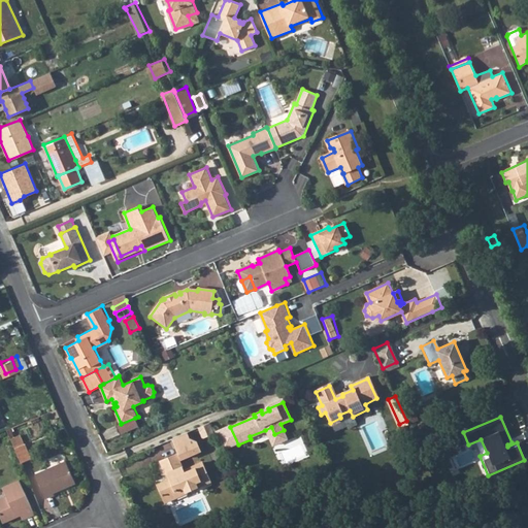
[(135,418),(121,424),(121,423),(117,425),(121,434),(139,426),(135,418)]
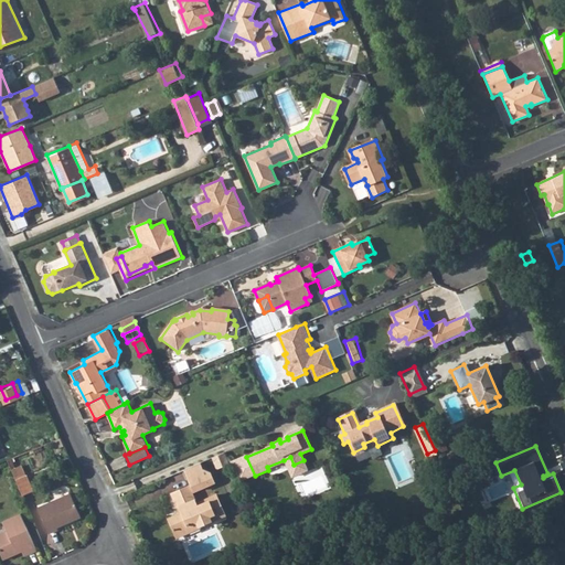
[(226,462),(222,452),(211,457),(215,468),(226,462)]
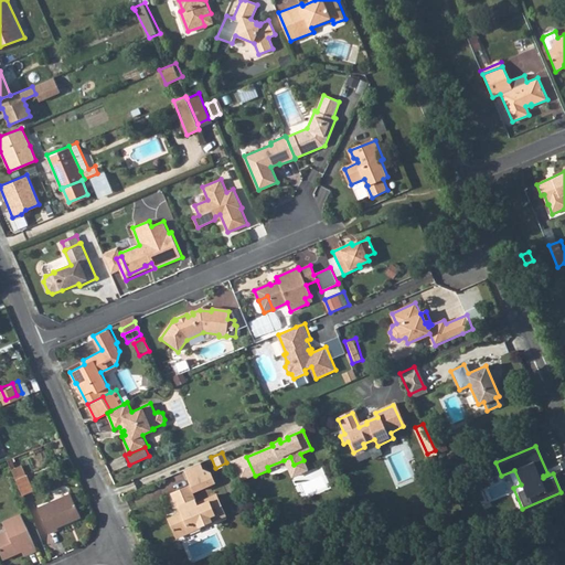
[(308,469),(304,460),(294,465),(290,457),(284,460),(291,477),(308,469)]
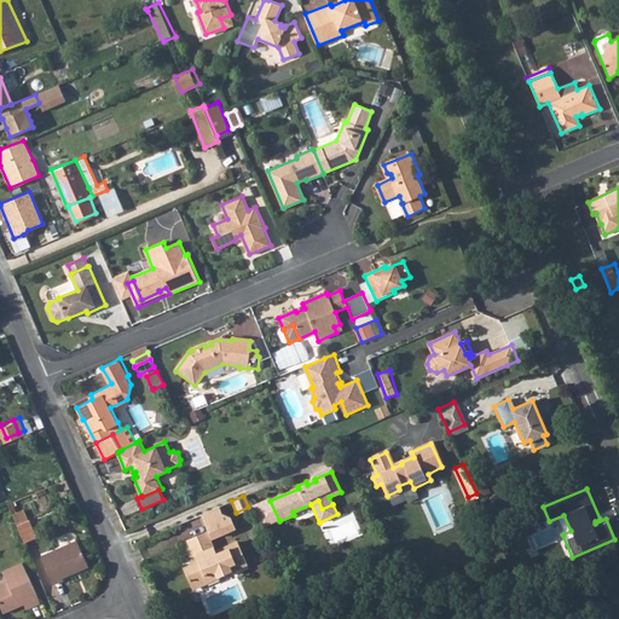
[(27,516),(21,504),(10,509),(15,521),(27,516)]
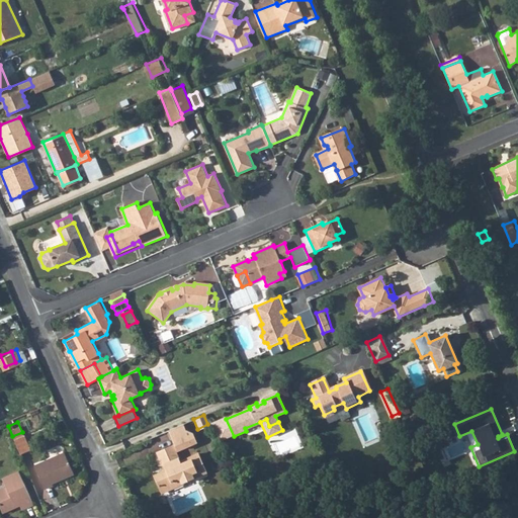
[(181,424),(167,430),(173,444),(176,450),(194,442),(191,433),(183,430),(181,424)]
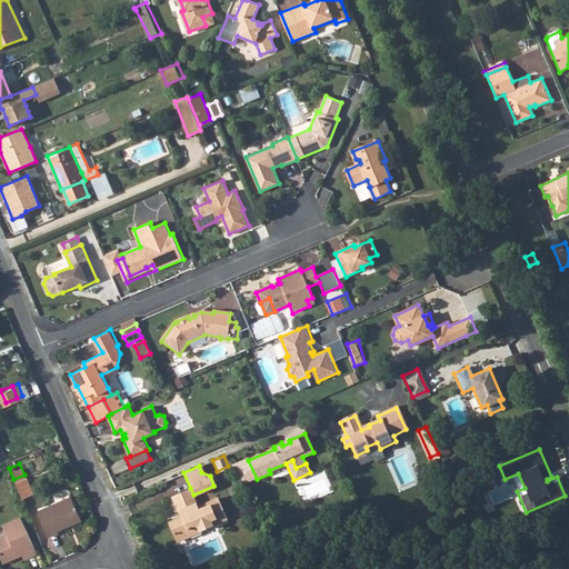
[(30,489),(25,475),(13,479),(20,493),(30,489)]
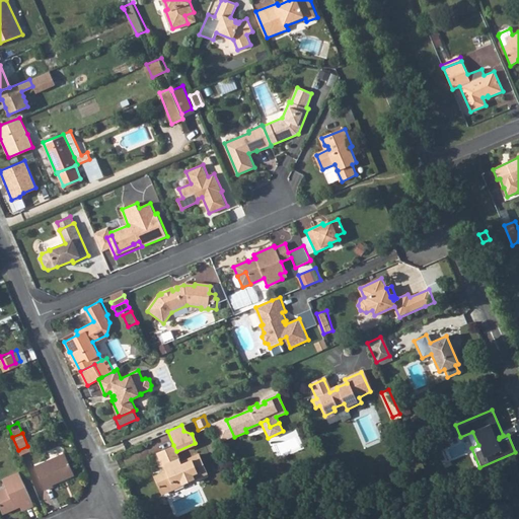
[(170,447),(156,453),(164,470),(152,475),(159,493),(171,488),(169,484),(177,480),(178,484),(203,474),(196,456),(177,463),(173,452),(170,447)]
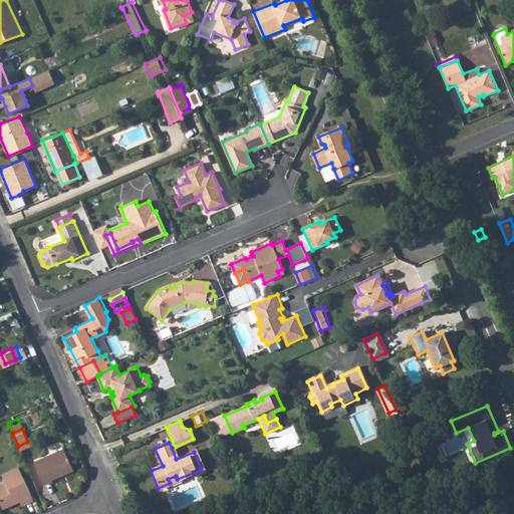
[(49,475),(49,474),(70,465),(61,444),(31,457),(41,479),(49,475)]
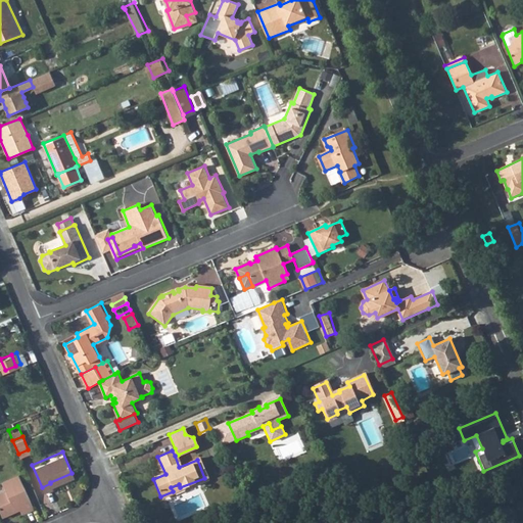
[(0,511),(12,506),(10,503),(15,501),(18,509),(31,504),(17,471),(0,477),(0,478),(3,486),(0,487),(0,511)]
